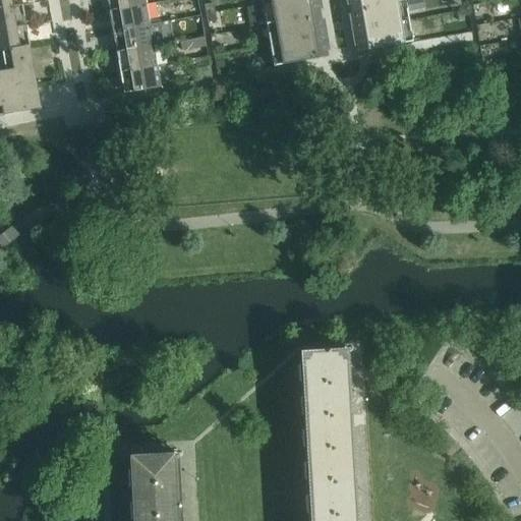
[(20,0),(0,0),(0,9),(21,6),(20,0)]
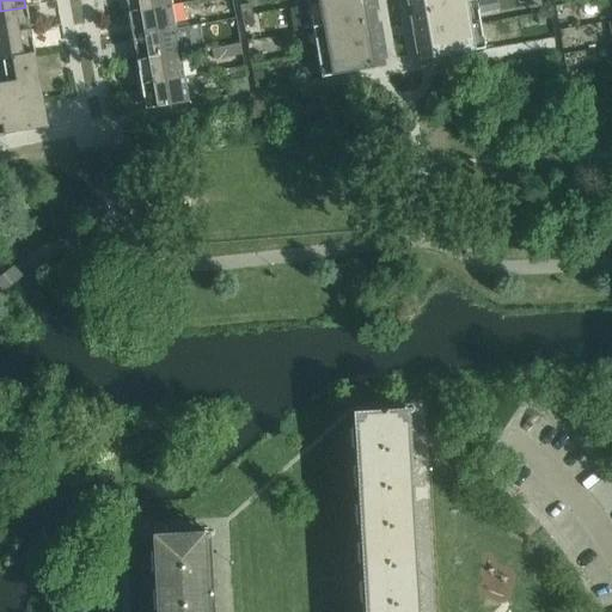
[(170,0),(124,0),(127,14),(171,6),(170,0)]
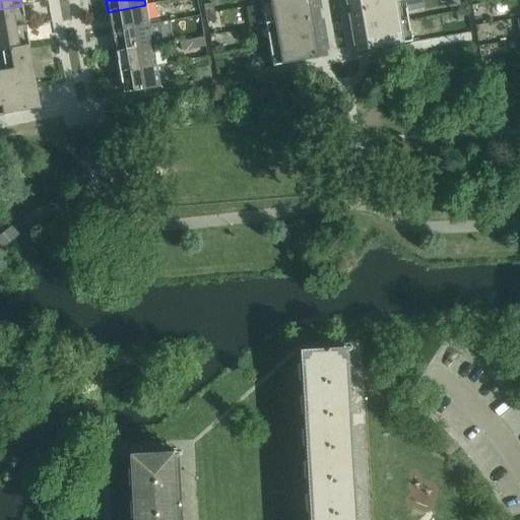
[(319,0),(289,0),(261,5),(265,25),(322,15),(319,0)]
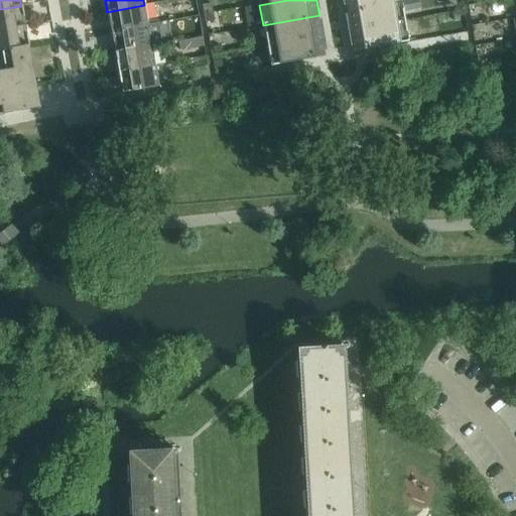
[(400,0),(342,0),(344,11),(401,1),(400,0)]
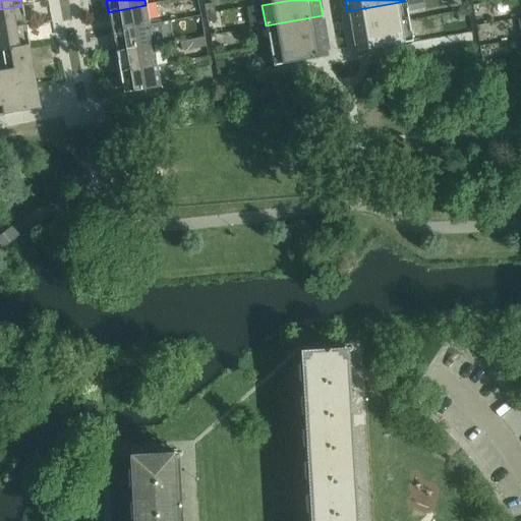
[(405,1),(347,11),(351,32),(408,21),(405,1)]
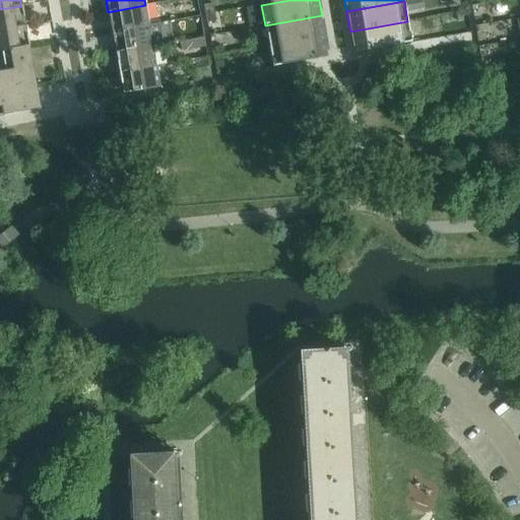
[(145,5),(108,12),(112,33),(149,25),(145,5)]
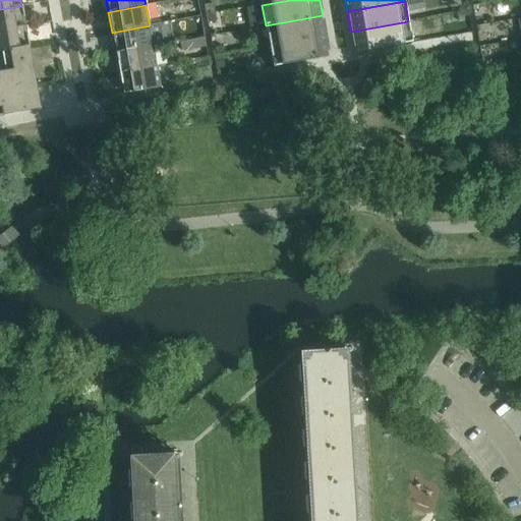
[(205,6),(206,15),(215,13),(213,5),(205,6)]
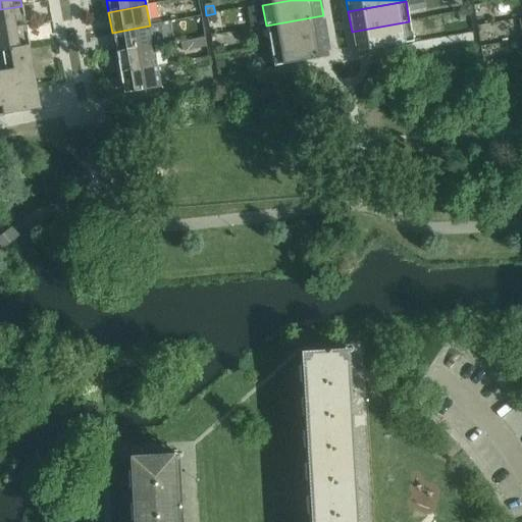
[(21,6),(0,9),(0,31),(25,27),(21,6)]
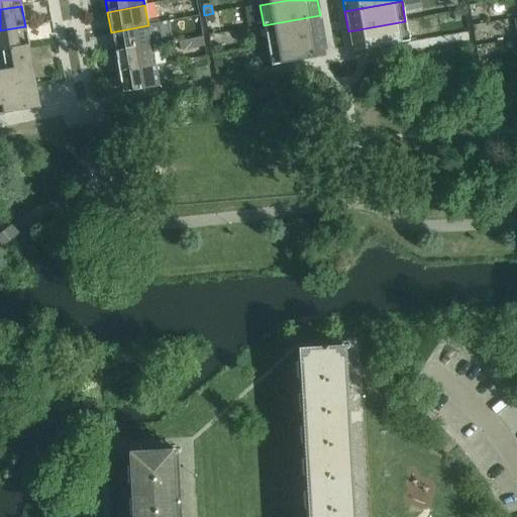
[(213,13),(204,15),(206,23),(214,22),(213,13)]
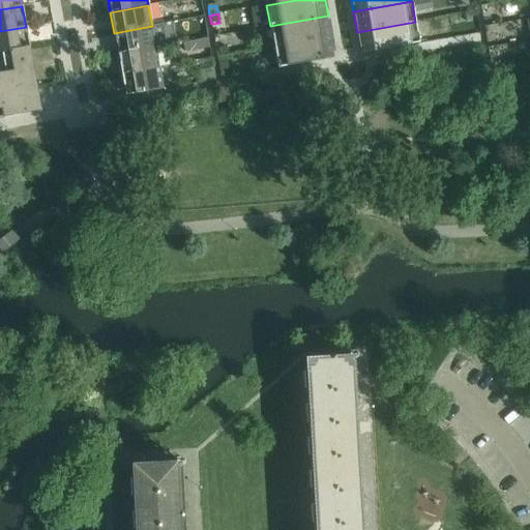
[(328,16),(270,26),(274,47),(332,36),(328,16)]
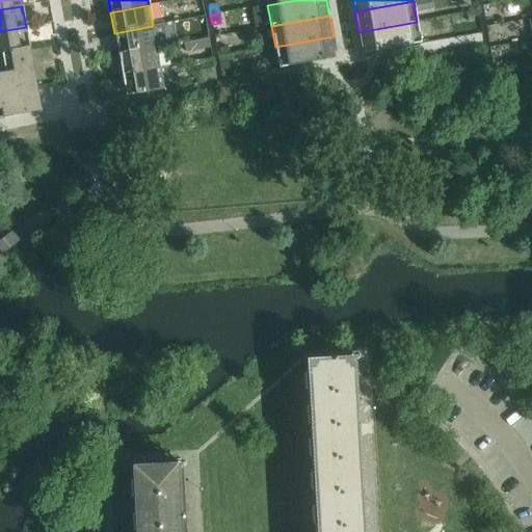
[(417,22),(358,32),(362,54),(421,44),(417,22)]
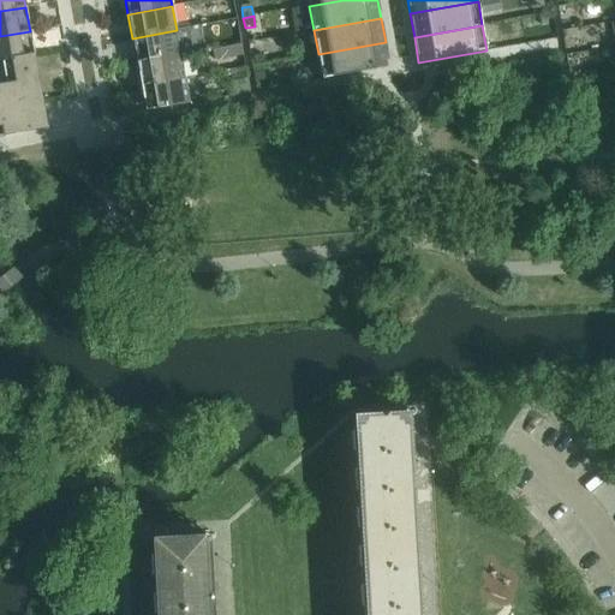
[(189,29),(177,30),(132,39),(136,63),(180,55),(192,53),(189,29)]
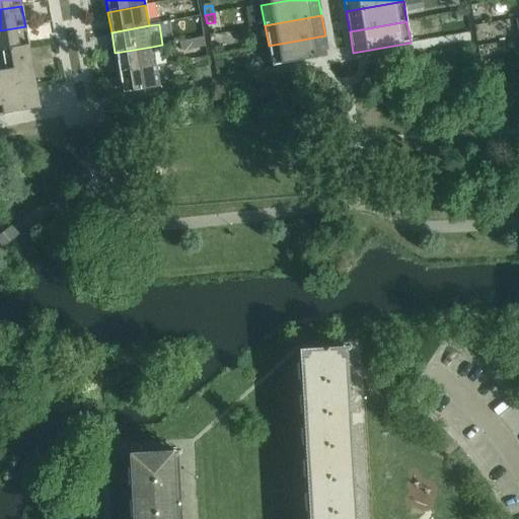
[(25,26),(0,30),(0,52),(28,47),(25,26)]
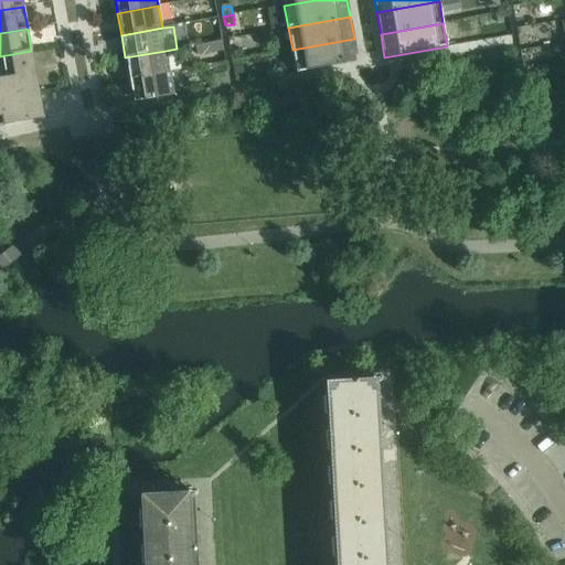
[(354,39),(292,50),(296,73),(359,62),(354,39)]
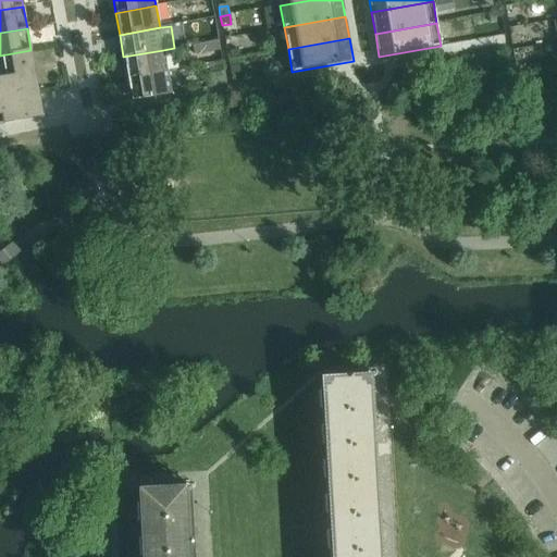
[(218,41),(194,46),(195,56),(220,51),(218,41)]
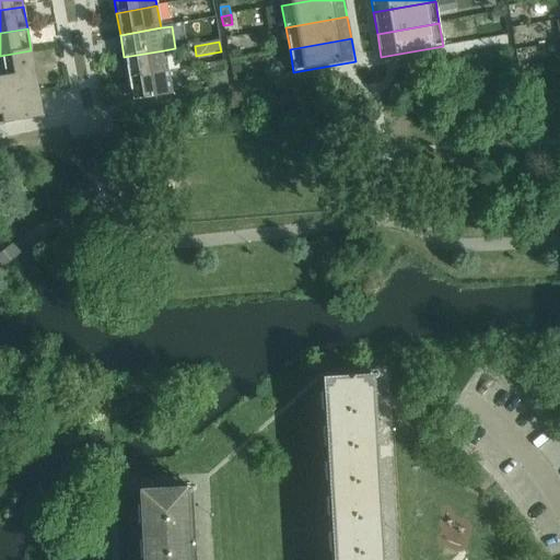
[(0,125),(43,118),(31,50),(0,56),(0,125)]
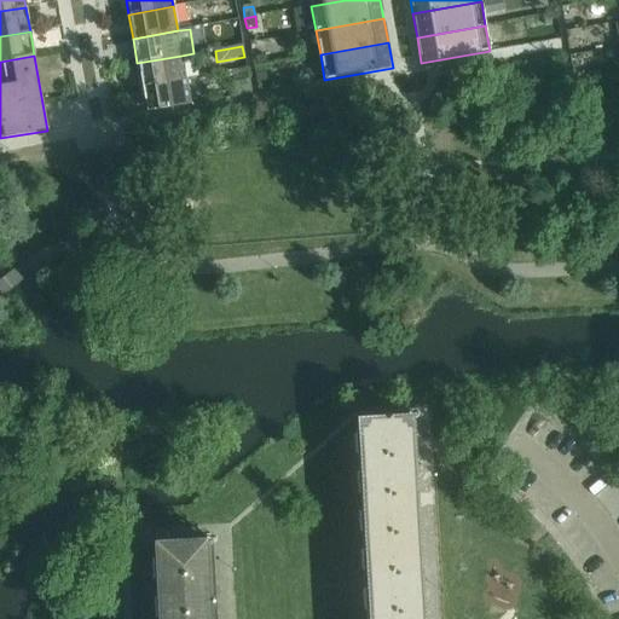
[(181,56),(137,63),(142,87),(186,80),(181,56)]
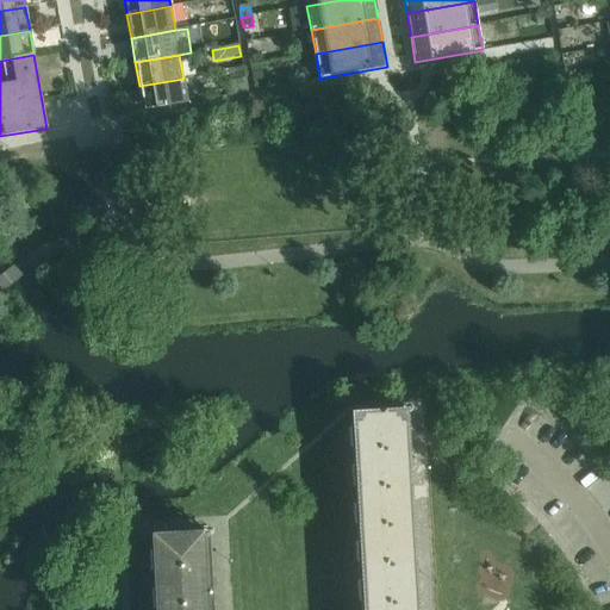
[(260,68),(250,69),(253,82),(262,81),(260,68)]
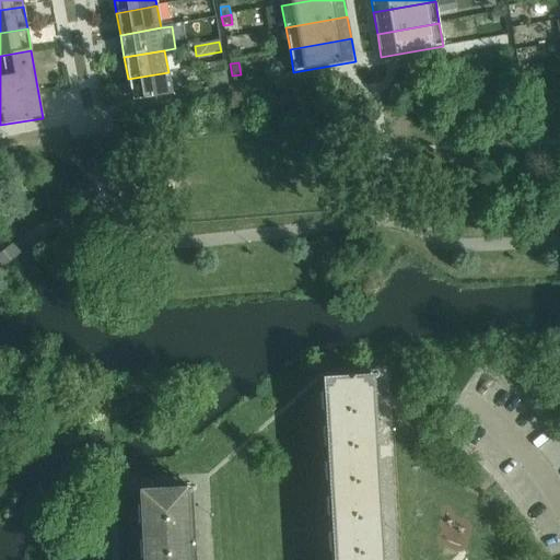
[(168,72),(128,79),(132,102),(173,95),(168,72)]
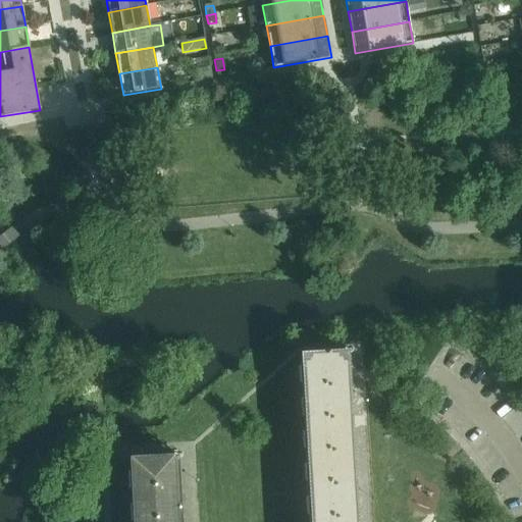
[(337,351),(300,353),(309,521),(356,521),(351,416),(346,416),(342,351),(337,351)]
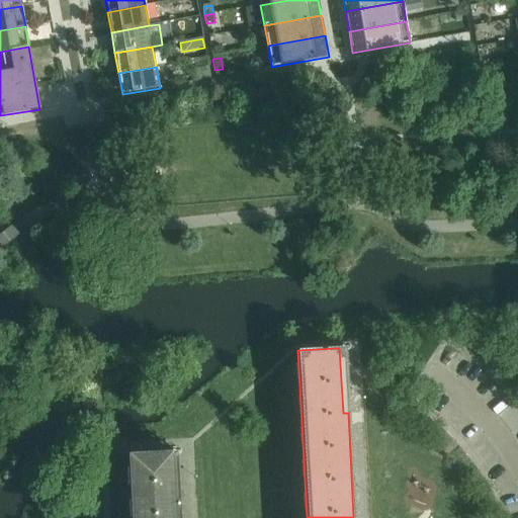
[(175,452),(127,455),(131,517),(173,517),(171,487),(177,487),(175,452)]
